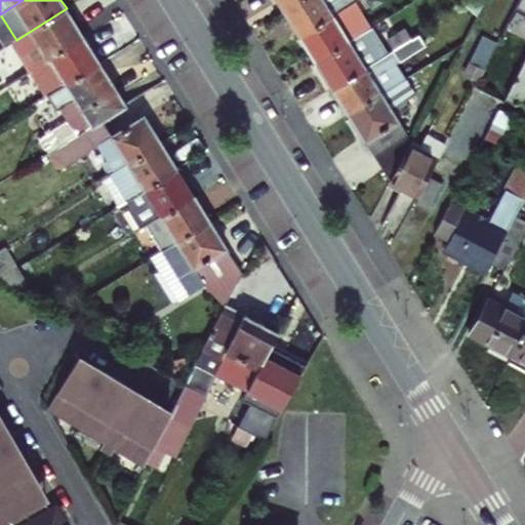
[(299,35),(354,1),(356,0),(295,0),(282,8),(299,35)]
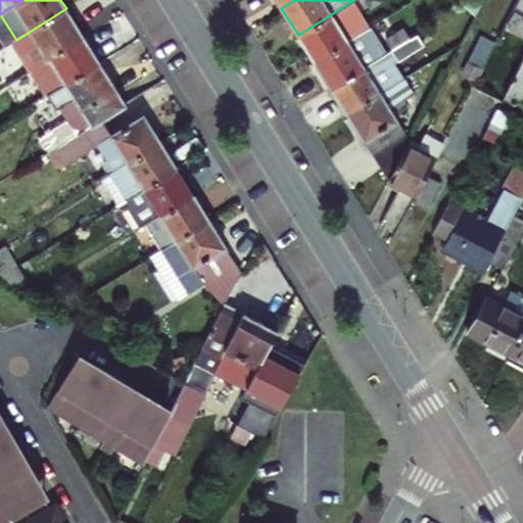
[(298,35),(314,61),(371,26),(354,0),(352,1),(298,35)]
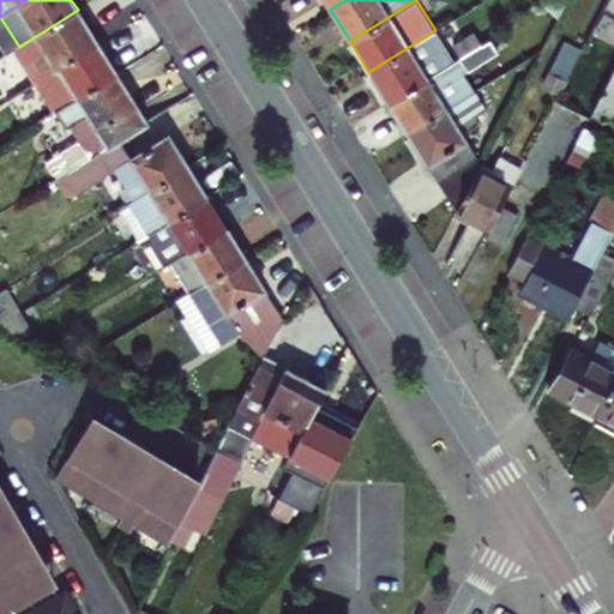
[(613,0),(605,0),(602,7),(613,13),(613,0)]
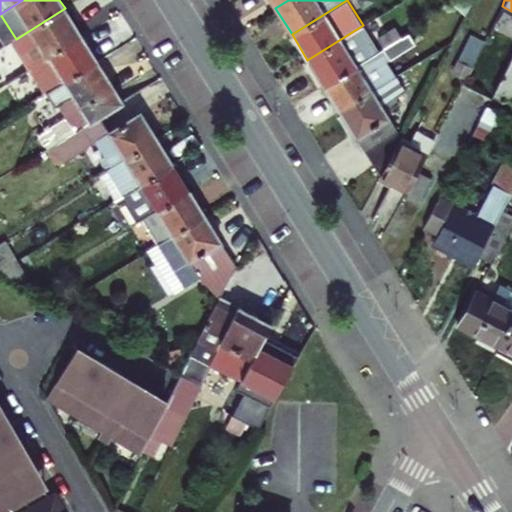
[(82,36),(65,8),(16,39),(12,41),(29,69),(32,68),(82,36)]
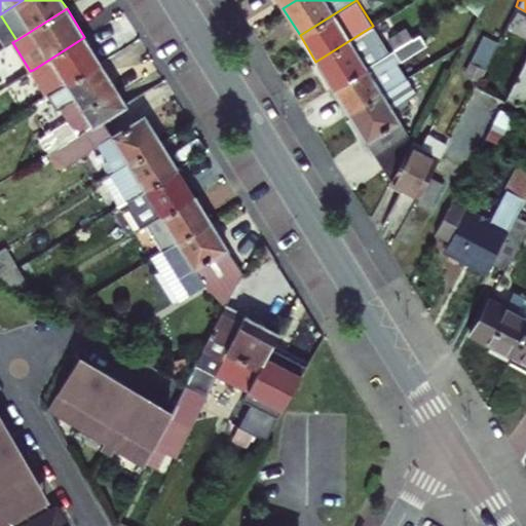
[(315,62),(332,88),(389,52),(373,26),(315,62)]
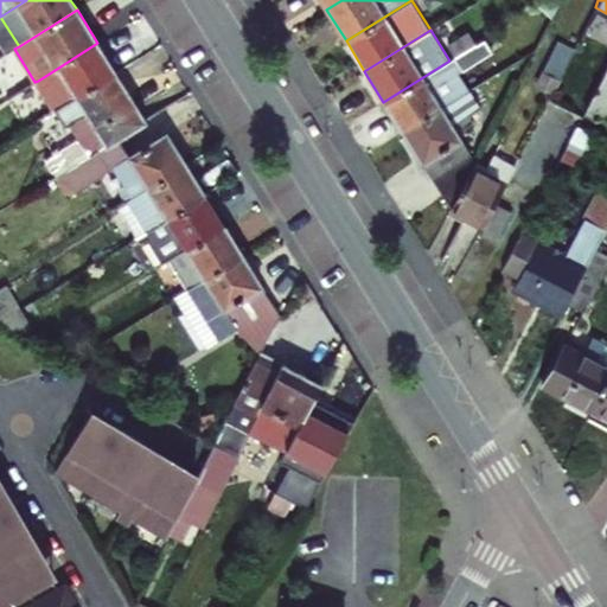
[(447,44),(455,57),(475,44),(467,32),(447,44)]
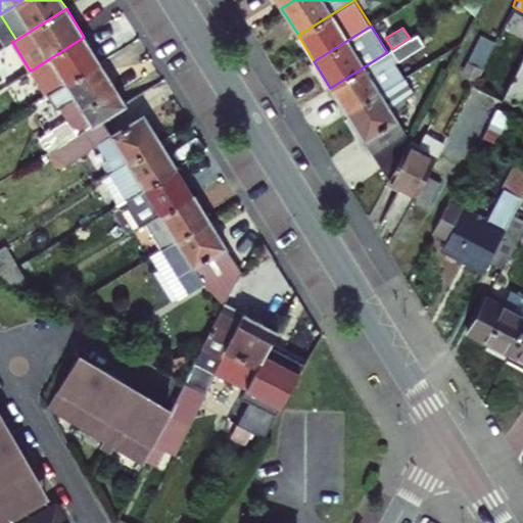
[(480,34),(467,60),(481,67),(494,42),(480,34)]
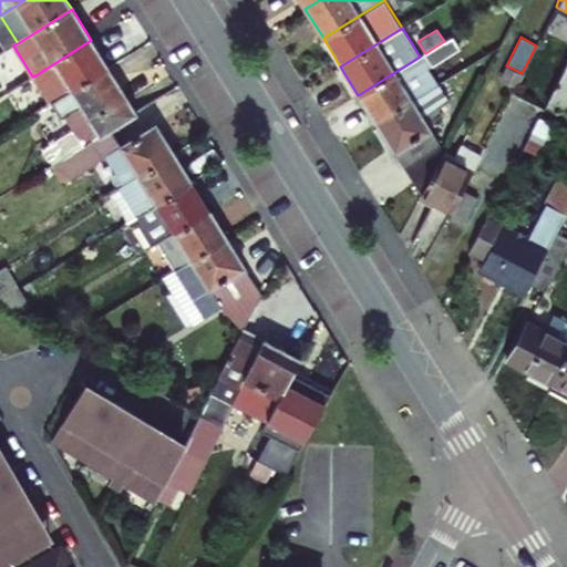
[(52,103),(107,68),(91,40),(35,75),(52,103)]
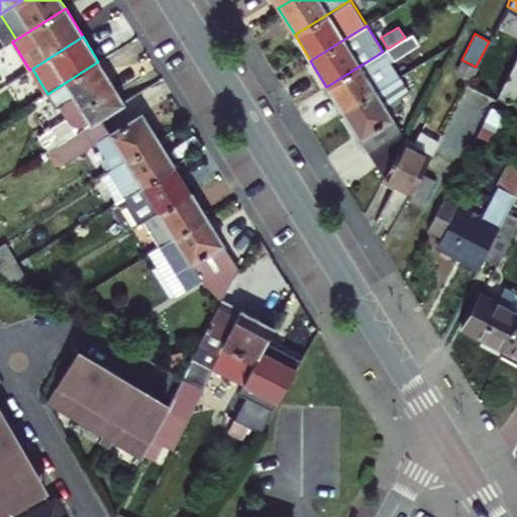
[(326,87),(342,113),(391,83),(399,79),(389,63),(411,48),(405,37),(388,48),(383,52),(326,87)]
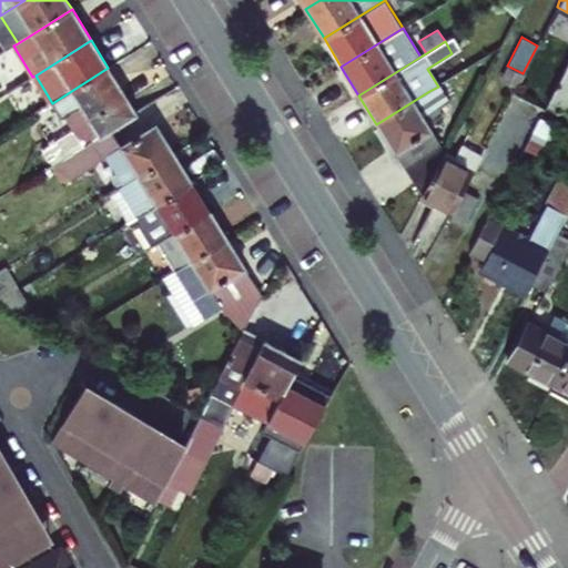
[(0,72),(12,64),(4,51),(0,53),(0,72)]
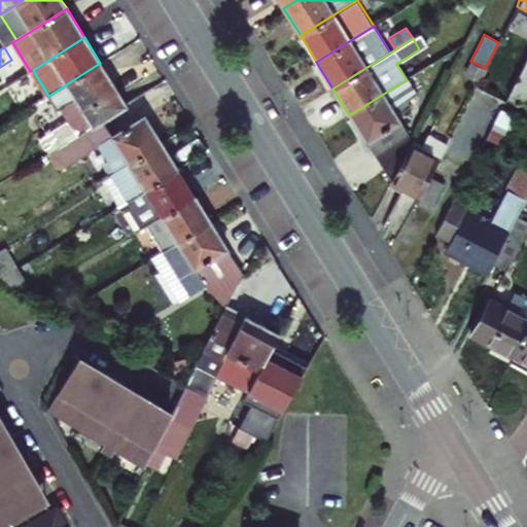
[(526,58),(507,97),(506,97),(513,100),(513,104),(518,106),(522,104),(526,108),(526,107),(526,58)]
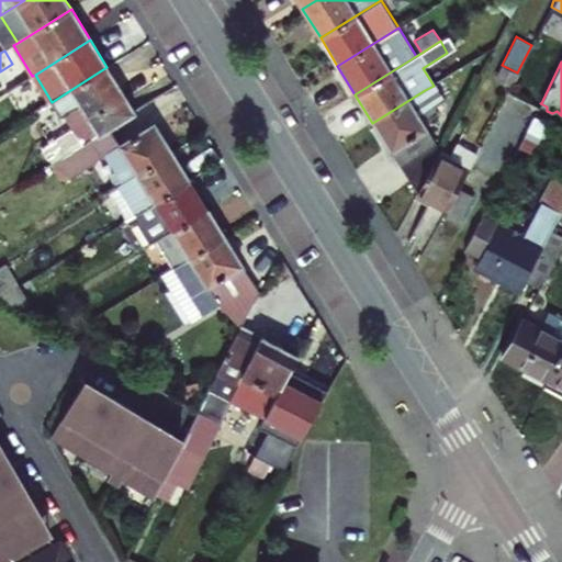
[(496,75),(510,82),(517,72),(502,65),(496,75)]
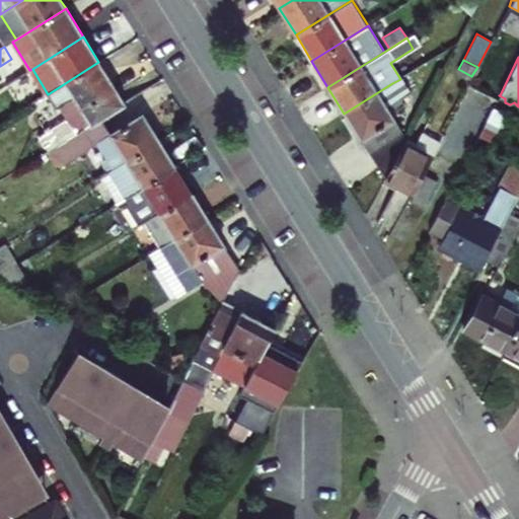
[(38,119),(46,132),(38,137),(47,151),(77,133),(125,103),(98,62),(48,94),(57,107),(38,119)]
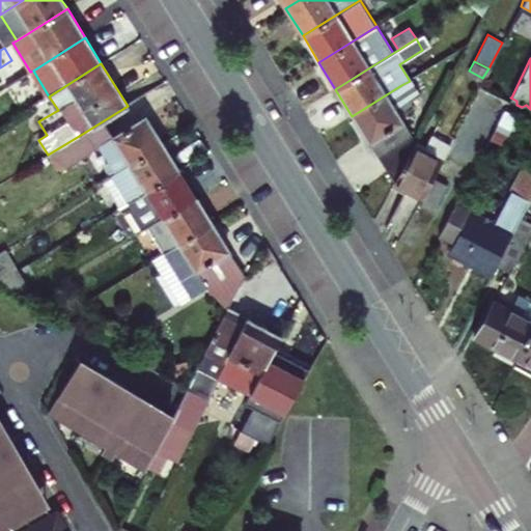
[(393,183),(414,143),(395,111),(412,102),(401,85),(352,116),(393,183)]
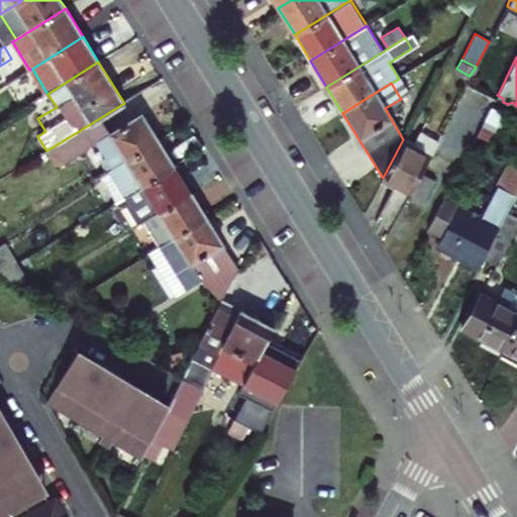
[(490,99),(472,89),(437,153),(455,164),(490,99)]
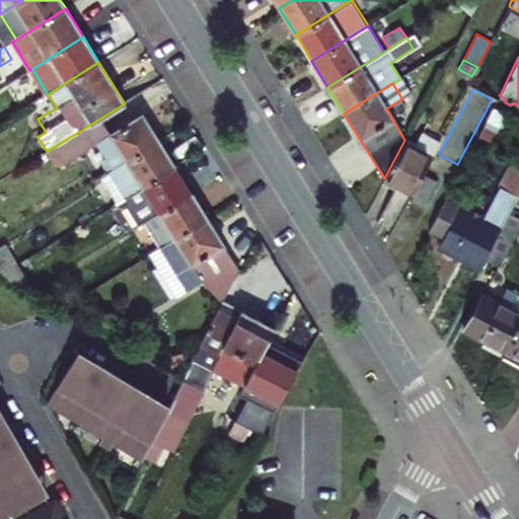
[(114,169),(159,140),(143,115),(96,143),(114,169)]
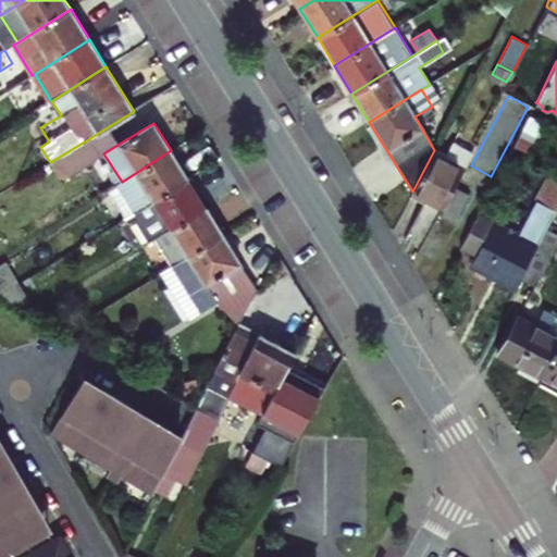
[(541,147),(519,135),(514,146),(535,157),(541,147)]
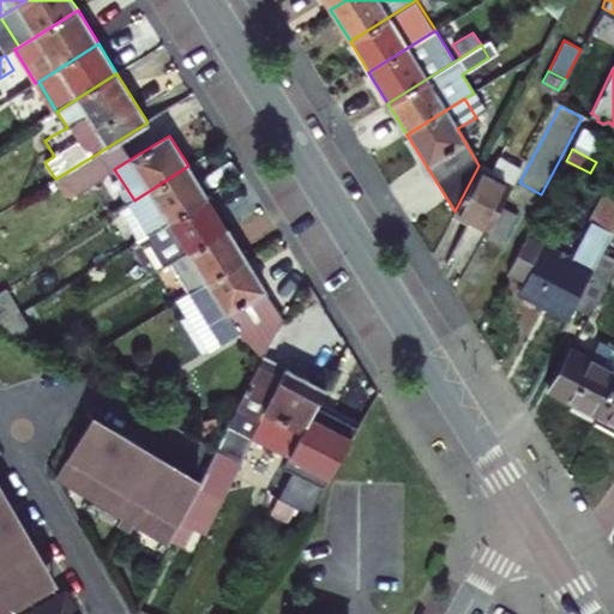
[(91,157),(55,179),(53,181),(60,192),(72,185),(78,193),(104,178),(91,157)]
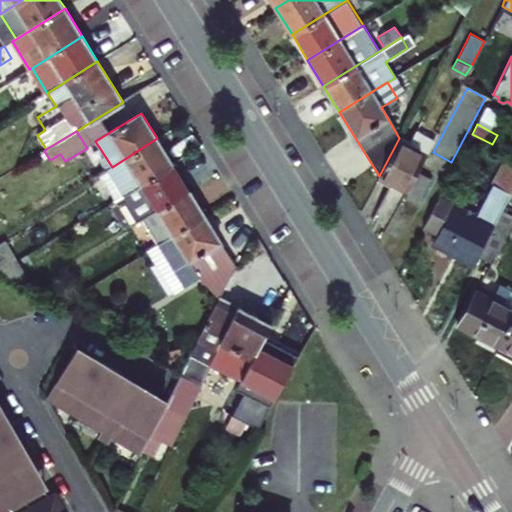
[(172,163),(157,138),(112,167),(107,170),(123,195),(139,184),(172,163)]
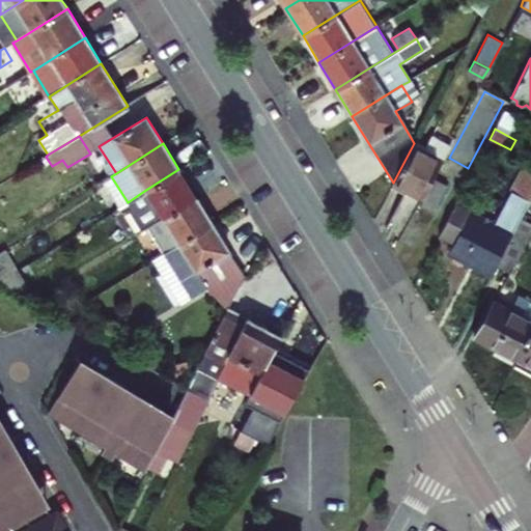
[(393,183),(421,197),(442,158),(414,143),(393,183)]
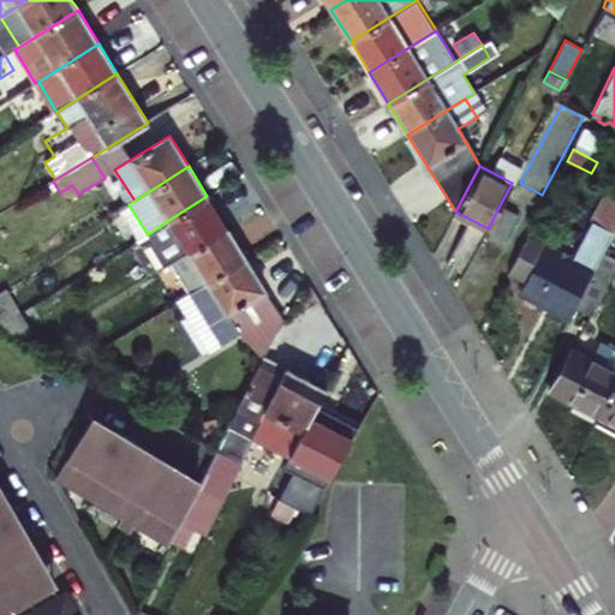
[(566,320),(574,303),(602,251),(614,225),(614,185),(613,184),(573,258),(527,234),(508,273),(526,282),(520,291),(550,308),(549,311),(566,320)]
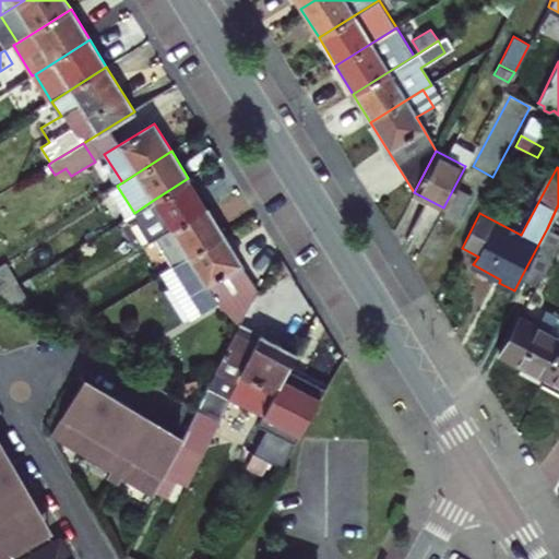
[(188,178),(152,201),(159,213),(146,221),(157,239),(206,209),(188,178)]
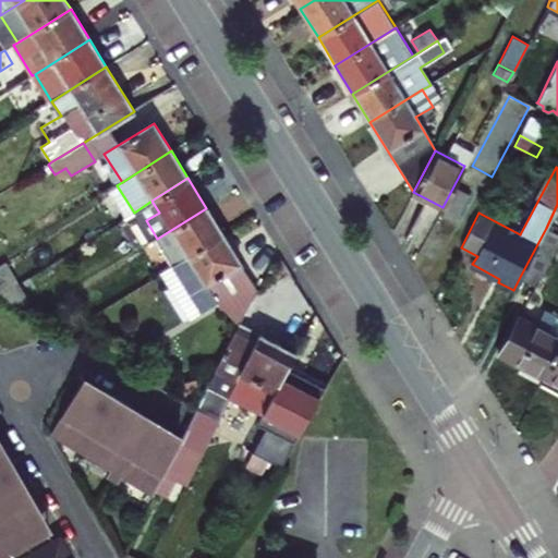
[(457,221),(471,195),(458,189),(444,215),(457,221)]
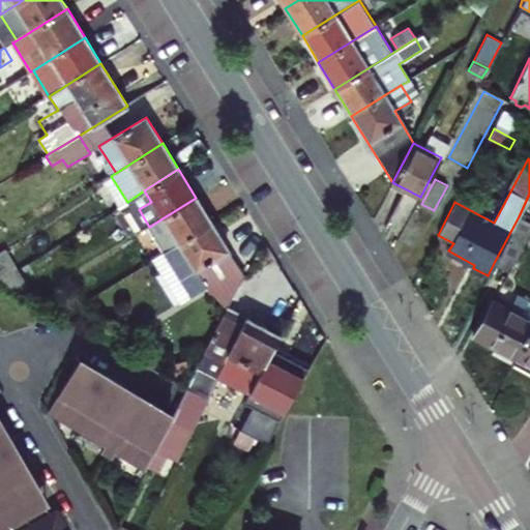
[(151,202),(144,190),(127,202),(120,206),(123,211),(128,208),(143,231),(149,227),(139,209),(151,202)]
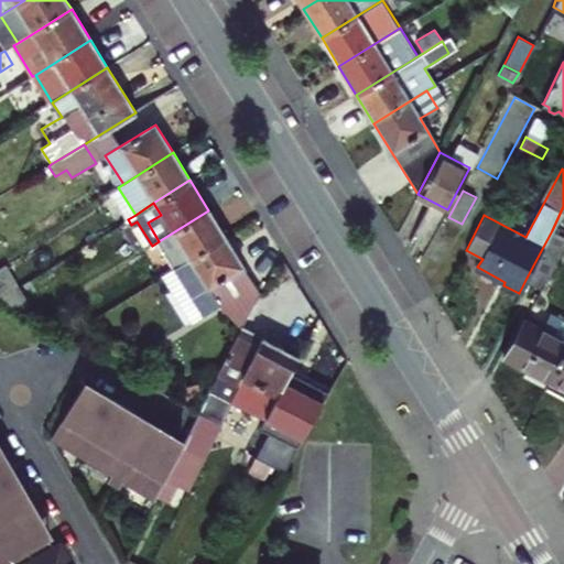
[(159,241),(175,268),(225,236),(208,210),(159,241)]
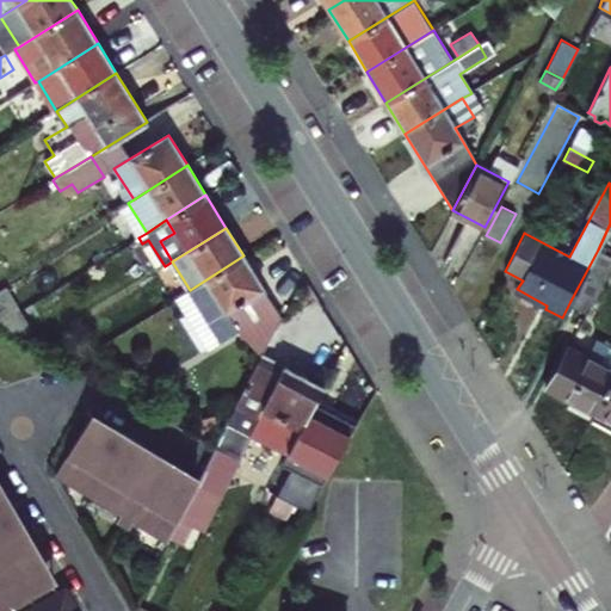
[(610,267),(610,257),(598,250),(571,301),(588,312),(610,267)]
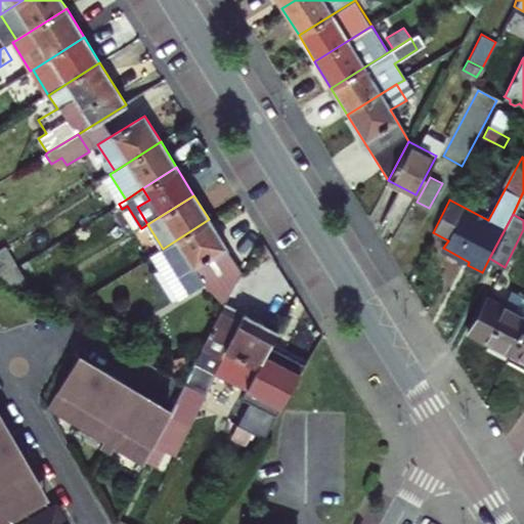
[(236,264),(209,219),(163,249),(190,292),(236,264)]
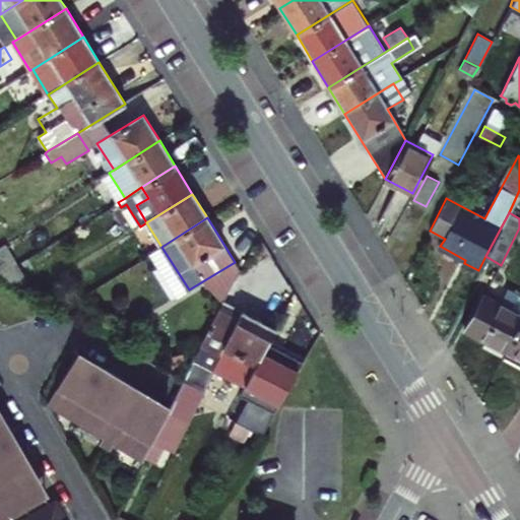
[(5,245),(0,248),(0,274),(17,264),(5,245)]
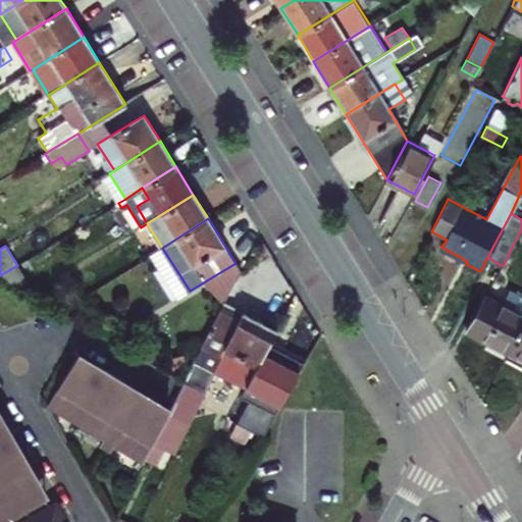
[(30,284),(17,265),(0,275),(0,278),(20,290),(30,284)]
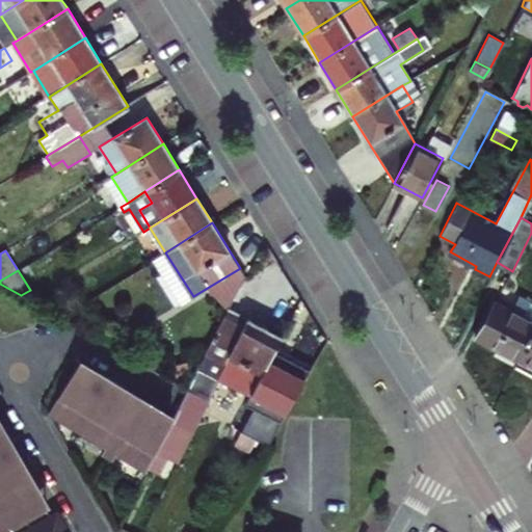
[(477,336),(519,358),(531,333),(531,318),(523,313),(530,301),(505,288),(498,300),(497,300),(477,336)]
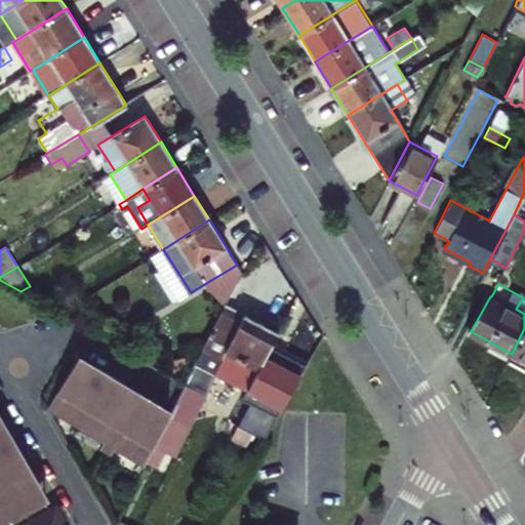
[(272,346),(279,331),(226,304),(195,364),(246,390),(242,398),(276,416),(307,363),(272,346)]
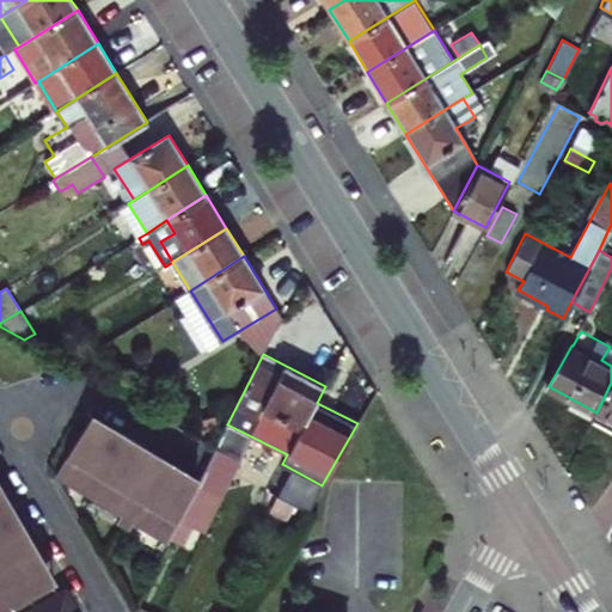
[(611,383),(597,412),(611,421),(611,383)]
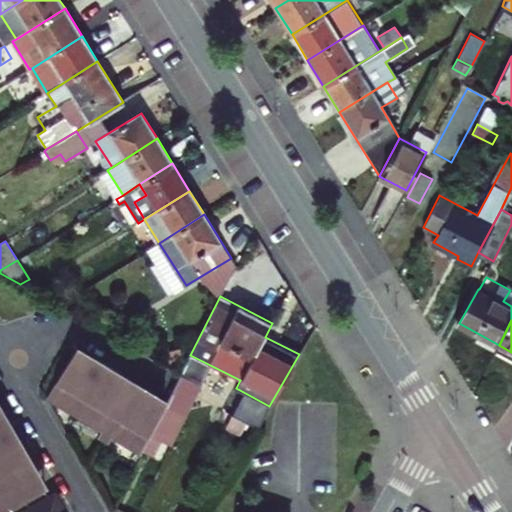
[(48,399),(79,415),(109,431),(142,449),(153,427),(167,401),(168,399),(74,349),(48,399)]
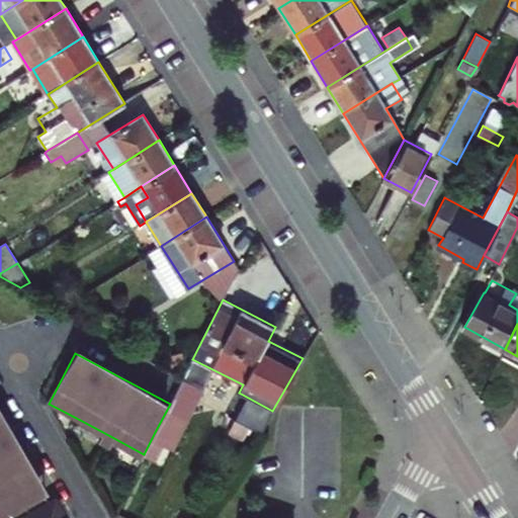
[(214,379),(205,399),(225,408),(234,389),(214,379)]
